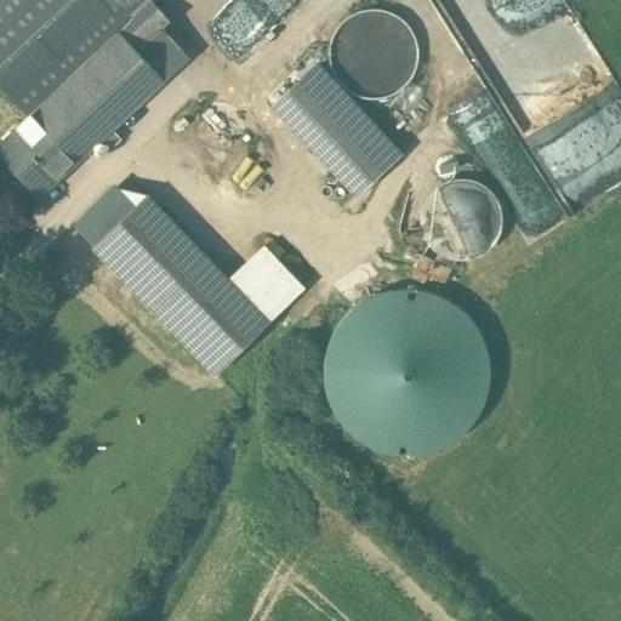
[(0,0),(0,84),(28,114),(118,30),(136,49),(167,18),(149,0),(0,0)]
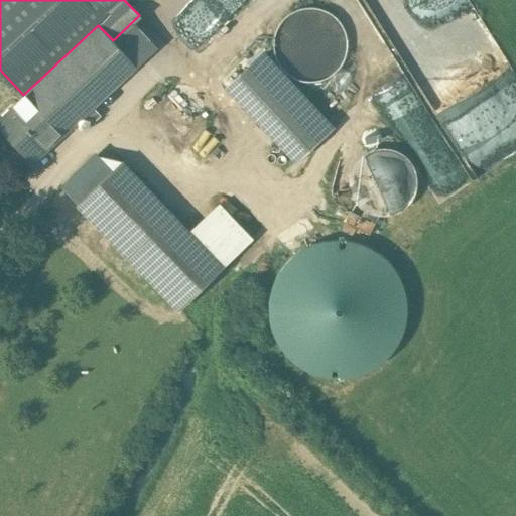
[(344,58),(347,43),(344,29),(336,17),(324,10),(309,7),(295,10),(283,18),(275,30),(272,44),(275,58),(283,71),(295,79),(310,82),(325,79),(337,71),(344,58)]
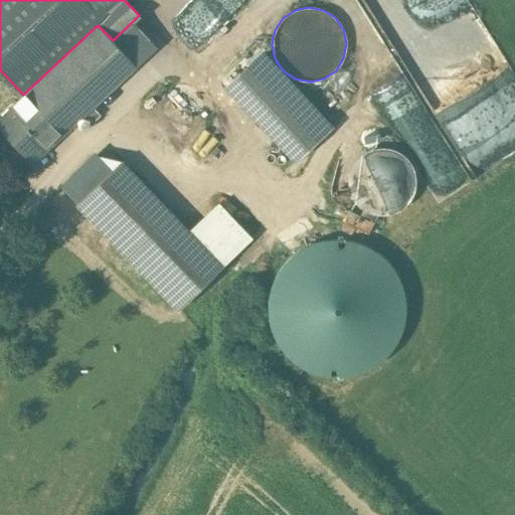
[(23,95),(20,98),(58,139),(136,65),(113,40),(98,25),(23,95)]
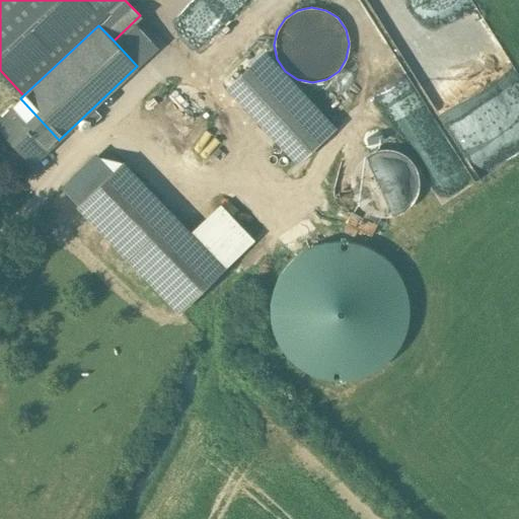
[(335,127),(264,50),(224,86),(296,163),(335,127)]
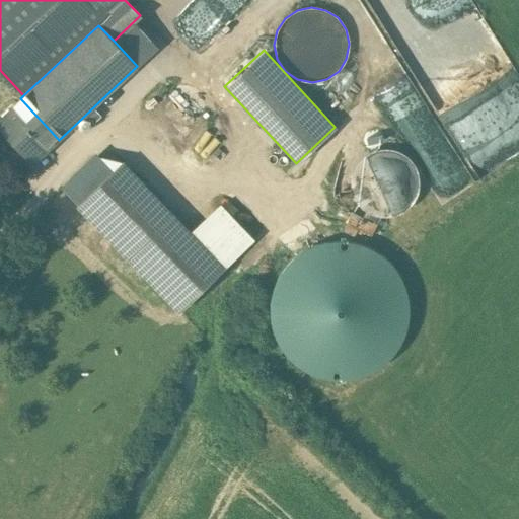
[(59,140),(20,98),(0,117),(0,130),(32,164),(59,140)]
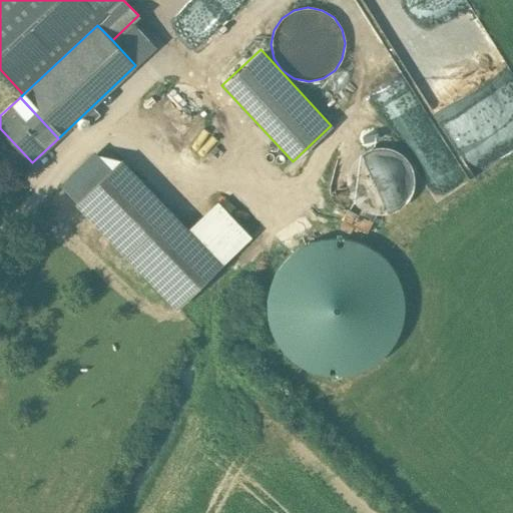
[(363,204),(411,205),(412,148),(364,148),(363,204)]
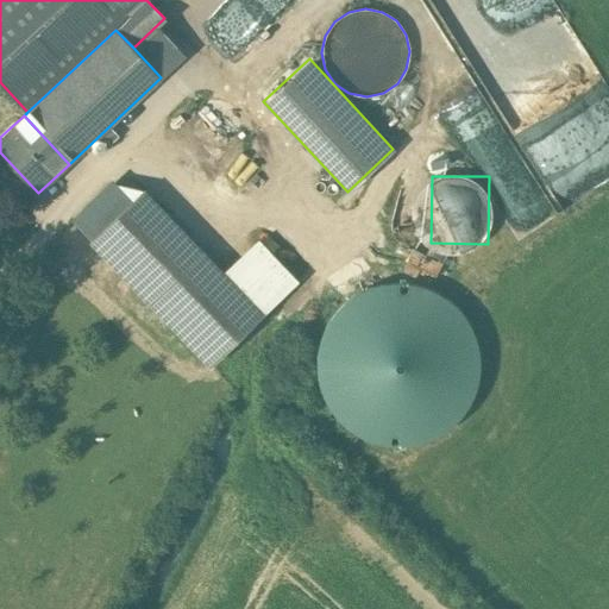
[(110,181),(70,218),(90,239),(142,189),(110,181)]
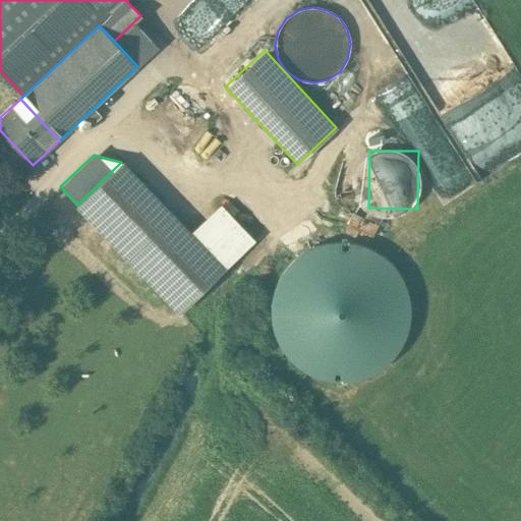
[(121,162),(77,205),(180,311),(225,269),(190,234),(121,162)]
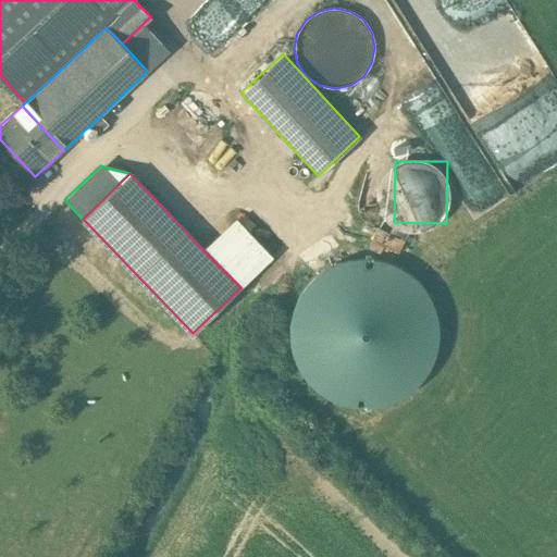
[(233,222),(203,250),(240,287),(270,259),(233,222)]
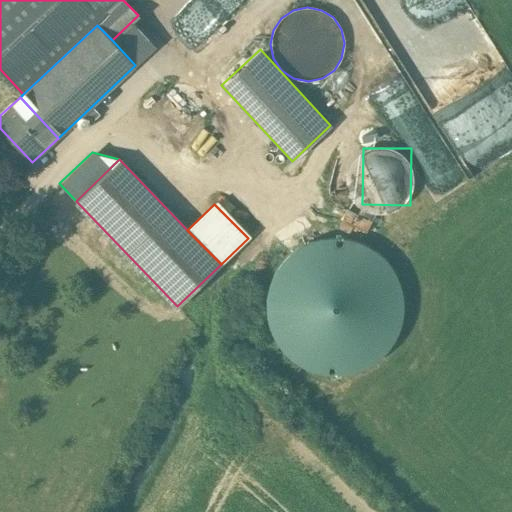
[(388,343),(397,323),(399,301),(394,279),(382,261),(364,247),(342,241),(320,242),(299,250),(284,263),(273,281),(268,302),(270,322),(279,341),(293,357),(311,367),(331,371),(352,369),(372,359),(388,343)]
